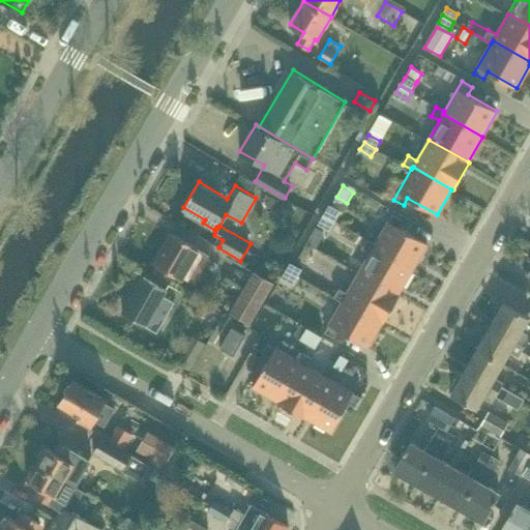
[(324,213),(335,221),(340,212),(328,206),(324,213)]
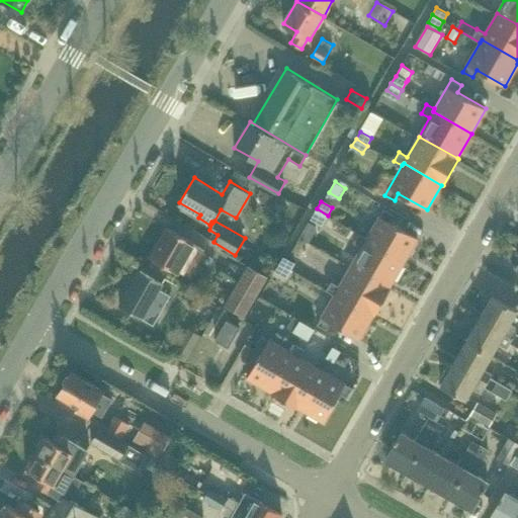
[(324,223),(328,216),(317,208),(312,216),(324,223)]
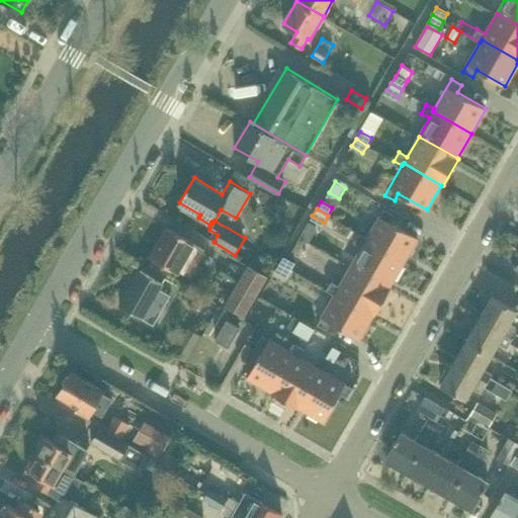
[(365,241),(404,263),(418,238),(390,222),(394,213),(383,208),(367,238),(365,241)]
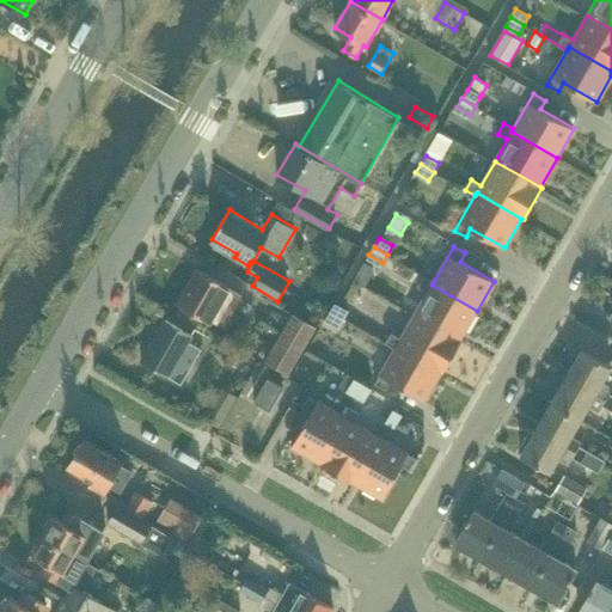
[(197,267),(176,303),(210,323),(232,287),(197,267)]
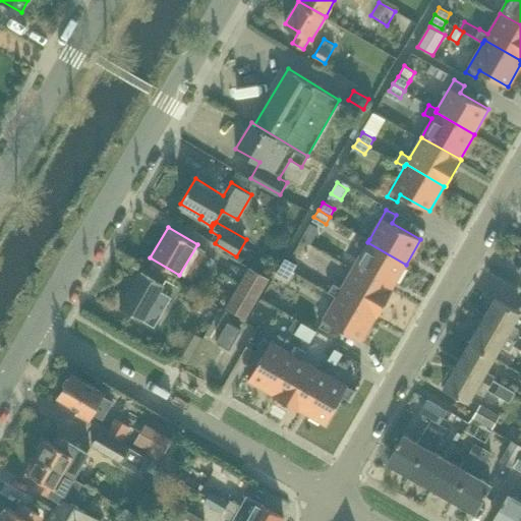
[(392,289),(406,265),(367,242),(369,239),(361,235),(356,243),(364,248),(353,267),(392,289)]
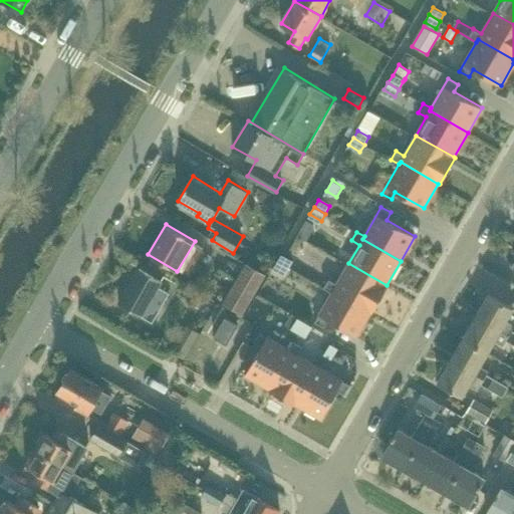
[(277,261),(288,267),(293,260),(282,254),(277,261)]
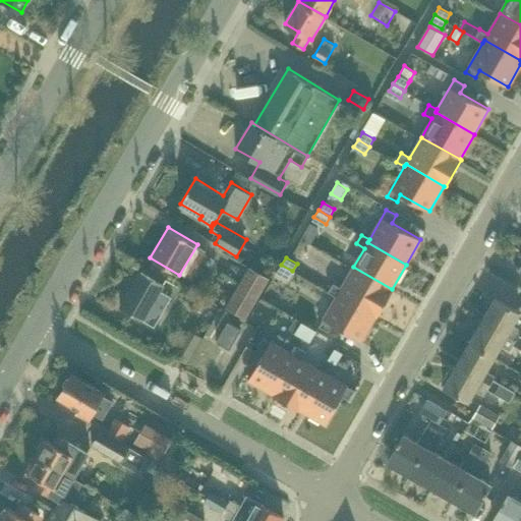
[(288,279),(292,271),(281,265),(277,272),(288,279)]
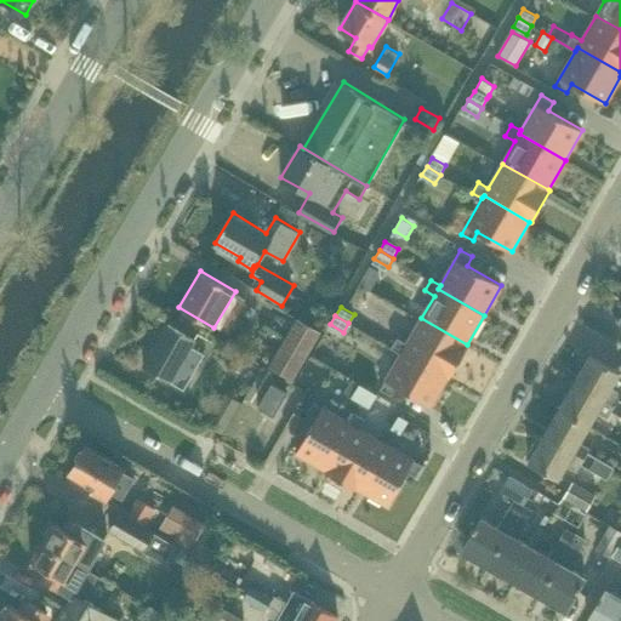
[(298,318),(279,348),(269,365),(294,380),(323,331),(298,318)]
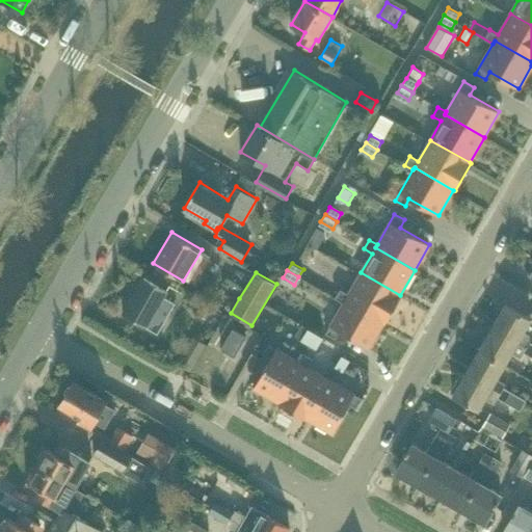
[(345,300),(384,322),(386,323),(401,296),(400,295),(361,272),(349,293),(341,289),(336,297),(344,302),(345,300)]
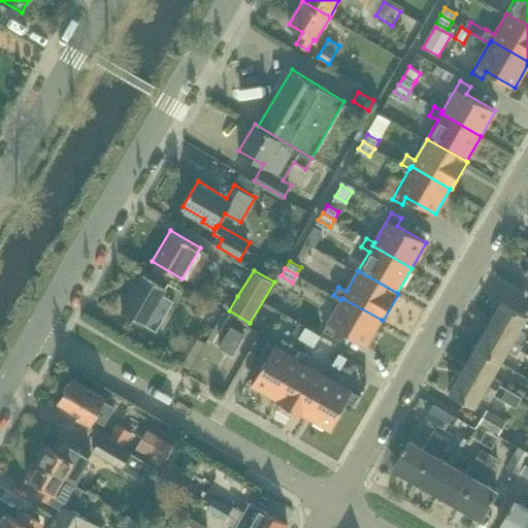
[(142,274),(123,310),(146,324),(156,330),(174,299),(165,294),(164,294),(166,289),(142,274)]
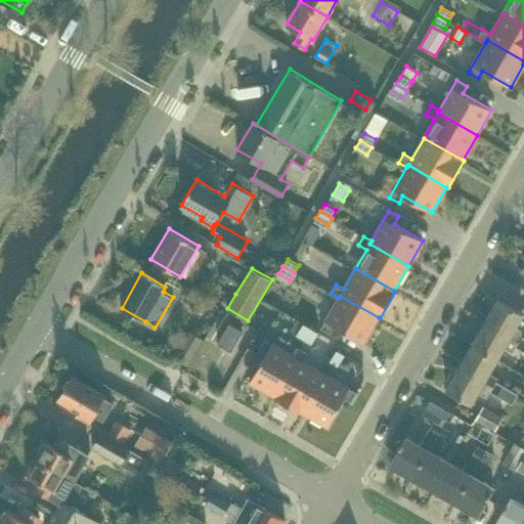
[(364,343),(379,317),(340,296),(339,298),(321,328),(331,334),(335,326),(364,343)]
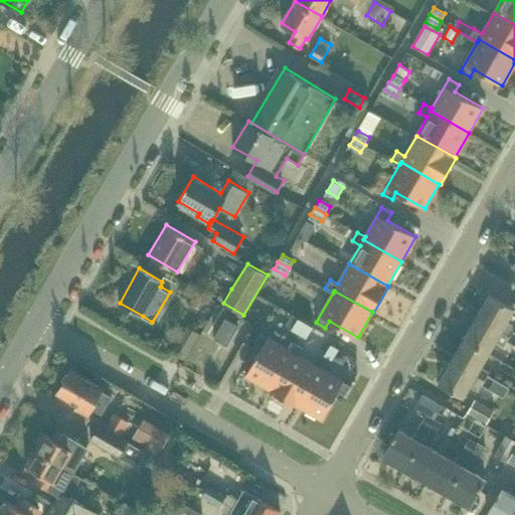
[(477,316),(502,331),(514,308),(490,293),(477,316)]
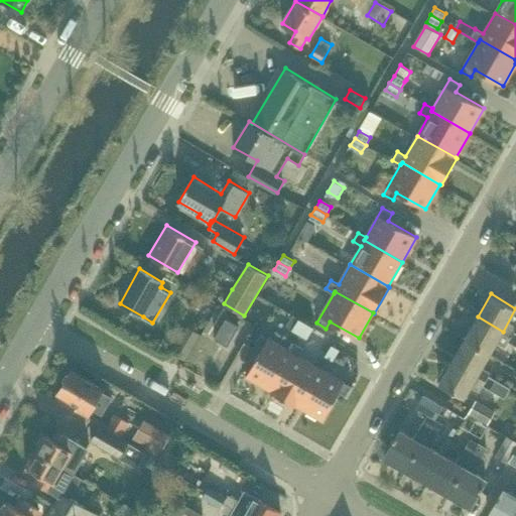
[(478,316),(466,339),(491,353),(497,342),(505,346),(508,341),(511,336),(503,332),(478,316)]
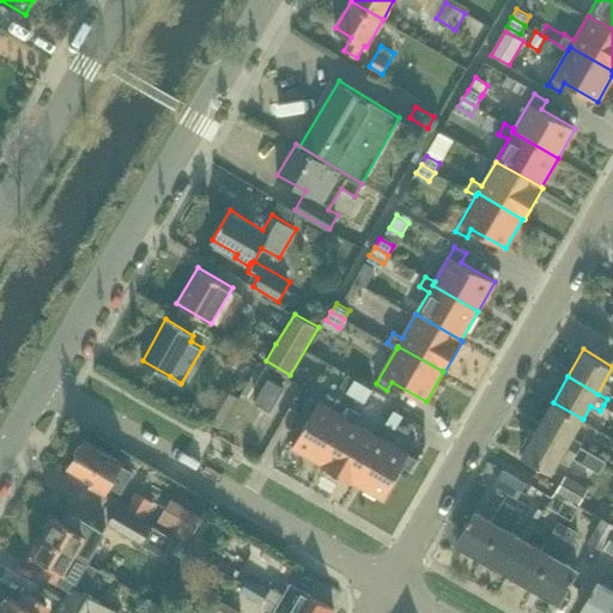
[(284,386),(268,377),(254,401),(271,411),(284,386)]
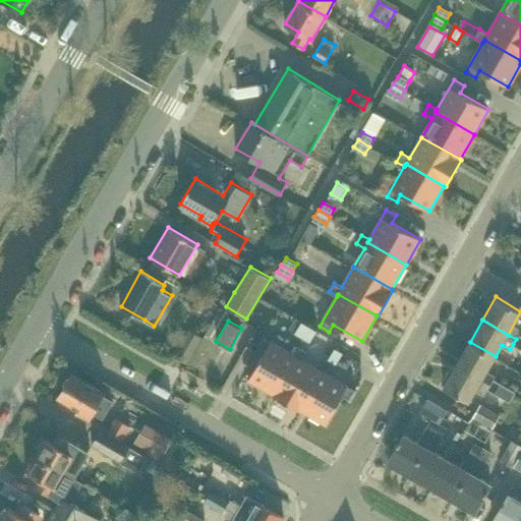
[(309,326),(301,322),(295,333),(302,337),(309,326)]
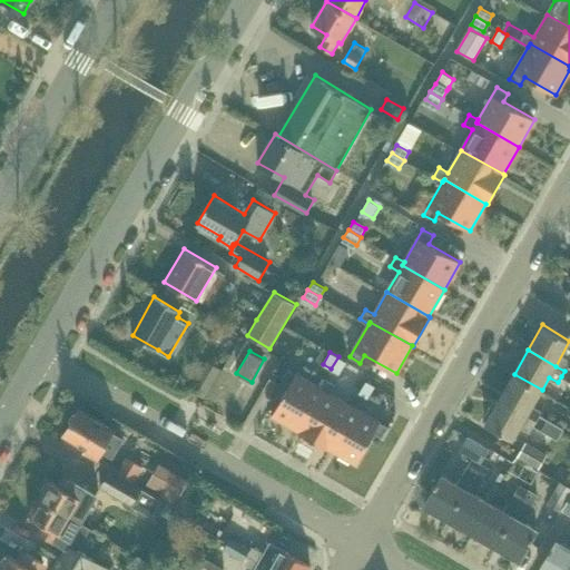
[(340,374),(344,365),(346,361),(338,356),(331,369),(340,374)]
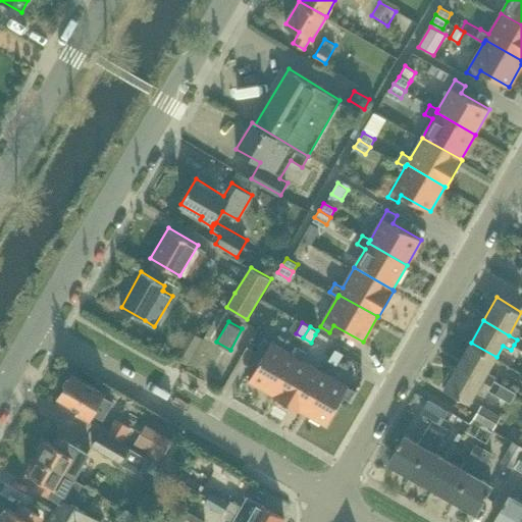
[(297,356),(294,355),(264,337),(258,347),(266,352),(249,380),(274,395),(297,356)]
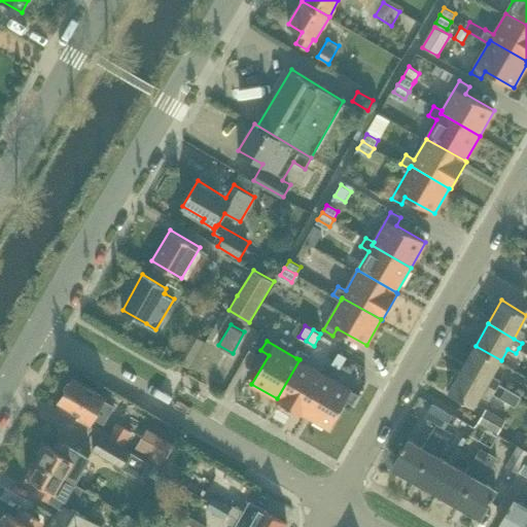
[(476,346),(462,369),(496,388),(499,384),(501,380),(493,375),(501,360),(476,346)]
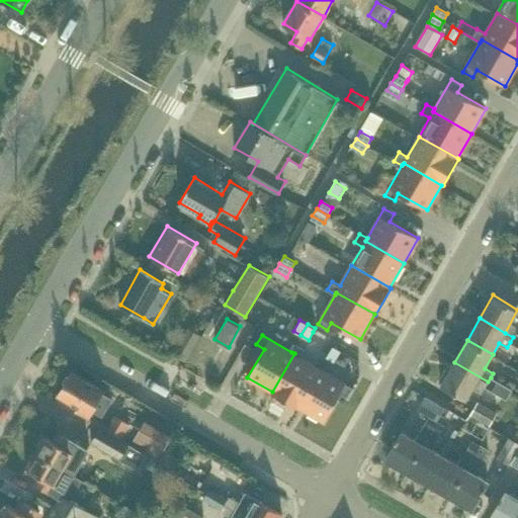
[(272,392),(271,393),(298,408),(298,407),(321,368),(300,357),(306,349),(296,344),(291,352),(294,353),(272,392)]
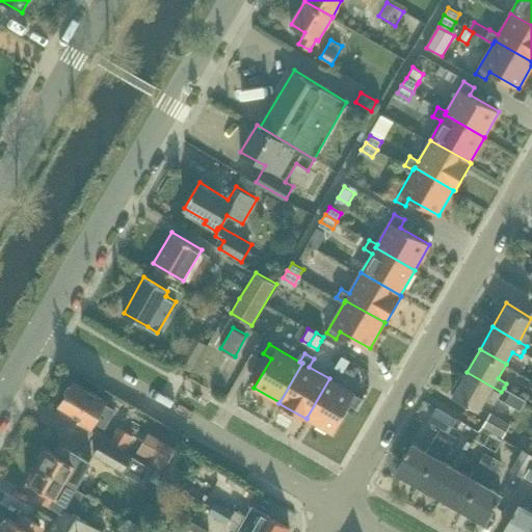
[(342,355),(336,367),(343,371),(350,360),(342,355)]
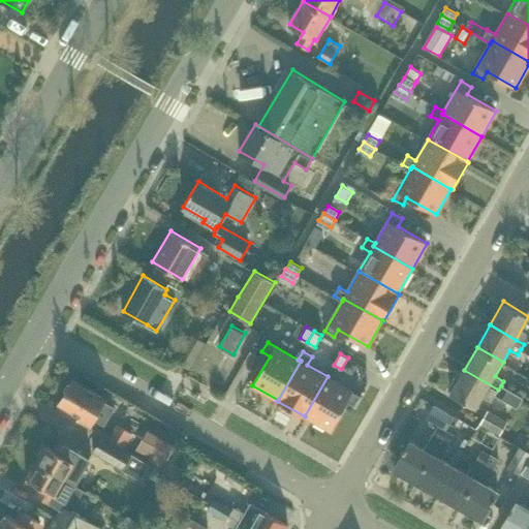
[(464,370),(450,393),(476,407),(483,397),(491,401),(494,396),(498,390),(464,370)]
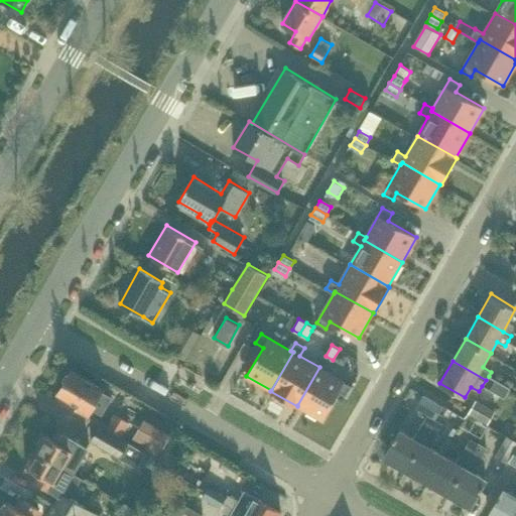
[(352,386),(319,367),(297,405),(323,419),(339,391),(346,395),(352,386)]
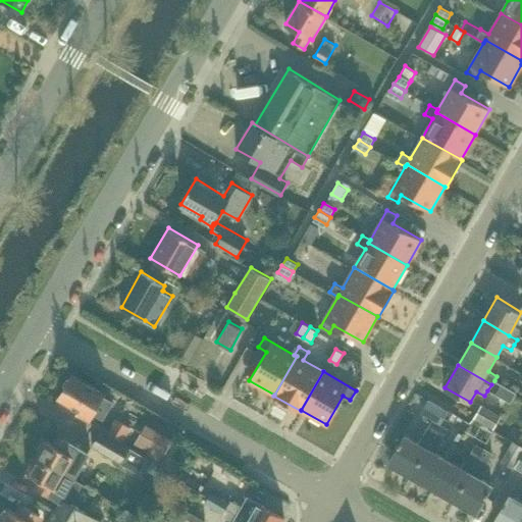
[(94,414),(102,419),(112,401),(103,396),(105,393),(72,374),(58,399),(80,411),(77,414),(90,421),(94,414)]
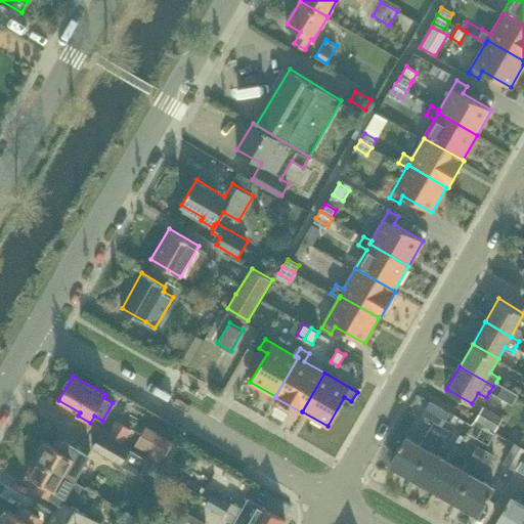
[(490,391),(489,392),(500,398),(507,388),(496,382),(493,386),(490,391)]
